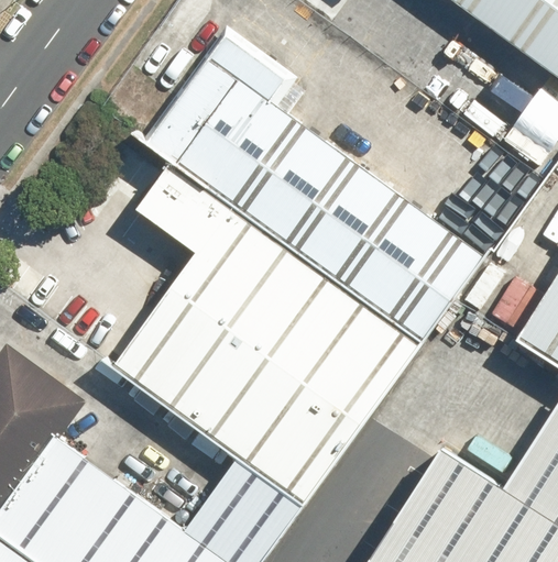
[(557,0),(453,0),(557,76),(557,0)]
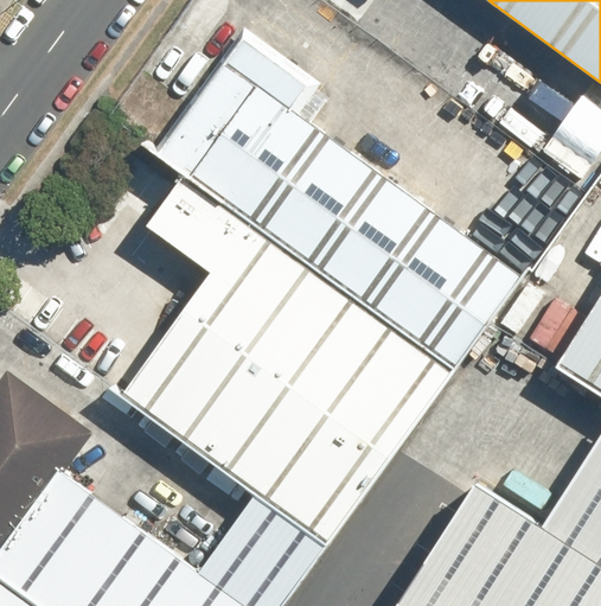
[(151,150),(184,174),(454,372),(523,280),(293,112),(315,82),(241,27),(151,150)]
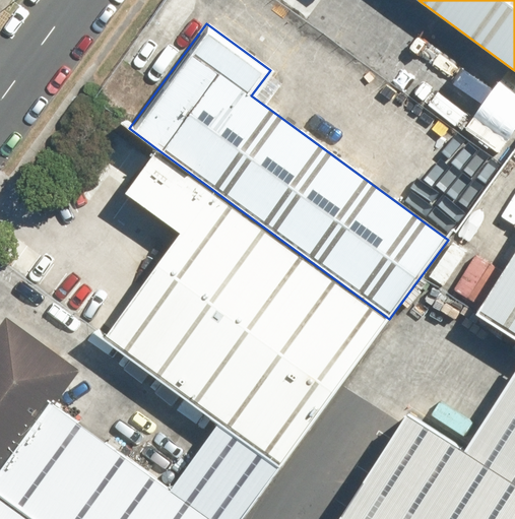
[(103,339),(218,424),(278,468),(389,319),(157,149),(126,192),(181,233),(103,339)]
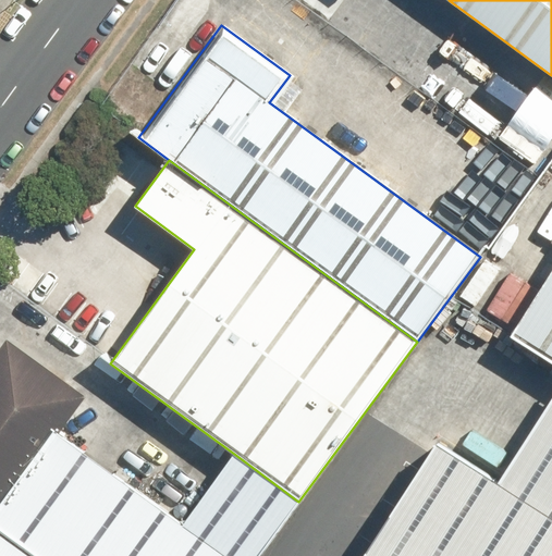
[(551,209),(481,322),(551,366),(551,209)]
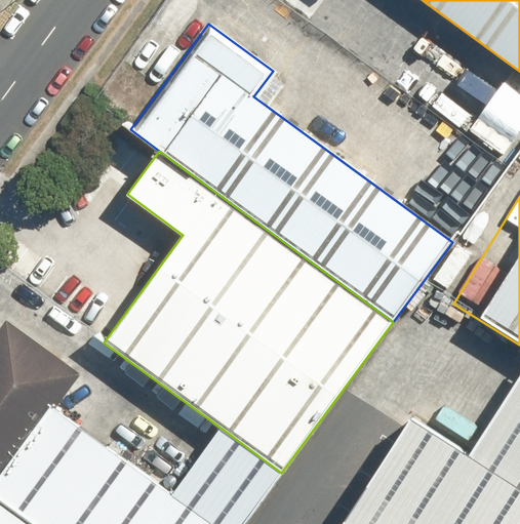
[(0,497),(36,523),(243,523),(281,473),(221,428),(170,495),(53,409),(80,373),(7,320),(0,329),(0,497)]
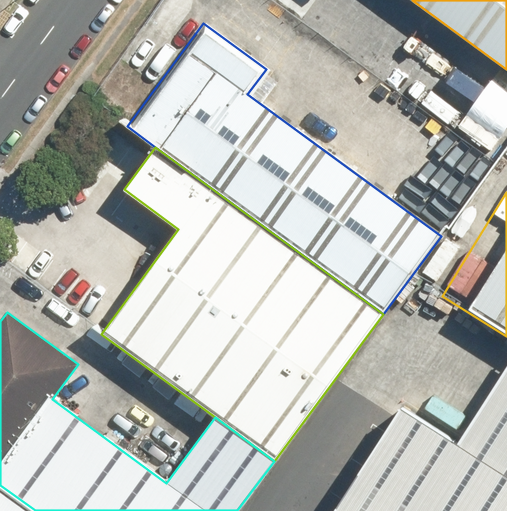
[(506,510),(506,366),(460,440),(401,402),(332,510),(506,510)]
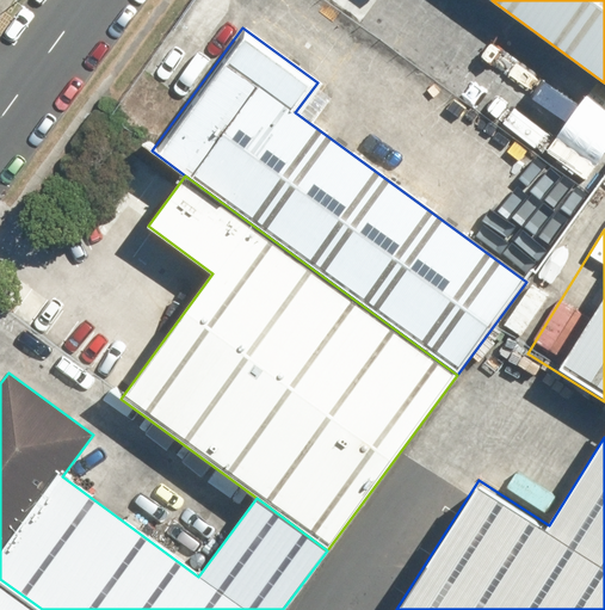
[(42,609),(0,579),(0,609),(42,609)]
